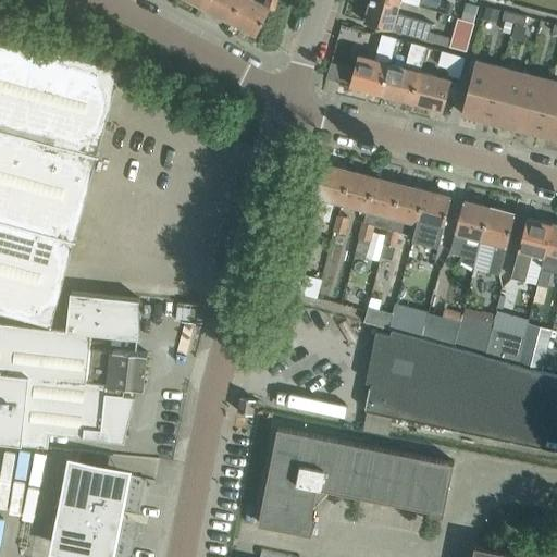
[(230,20),(239,0),(207,0),(203,7),(230,20)]
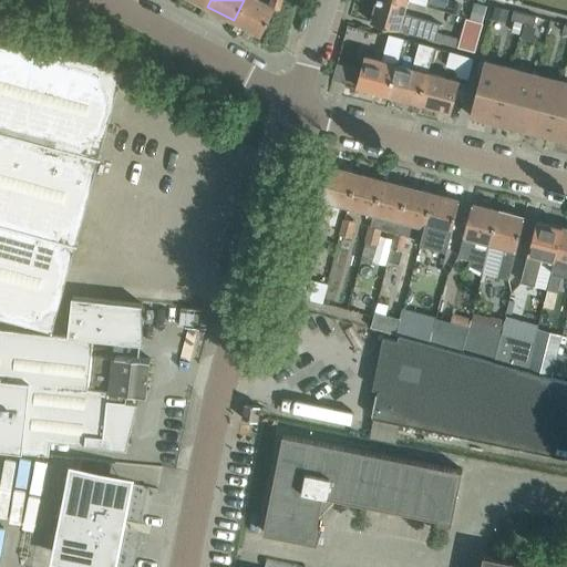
[(261,34),(276,8),(279,9),(281,0),(271,0),(270,3),(263,0),(244,0),(234,20),(261,34)]
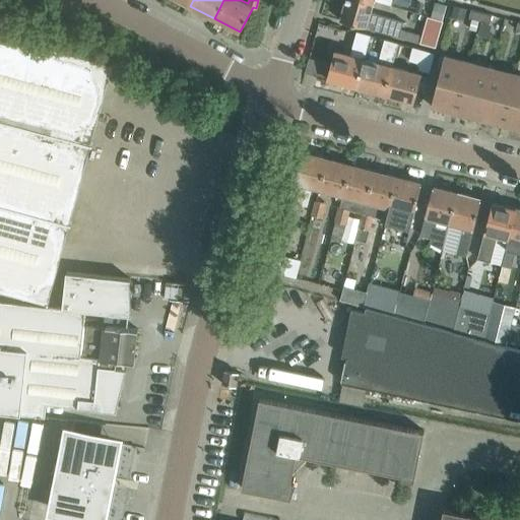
[(403,22),(370,12),(373,0),(345,0),(340,20),(399,37),(403,22)]
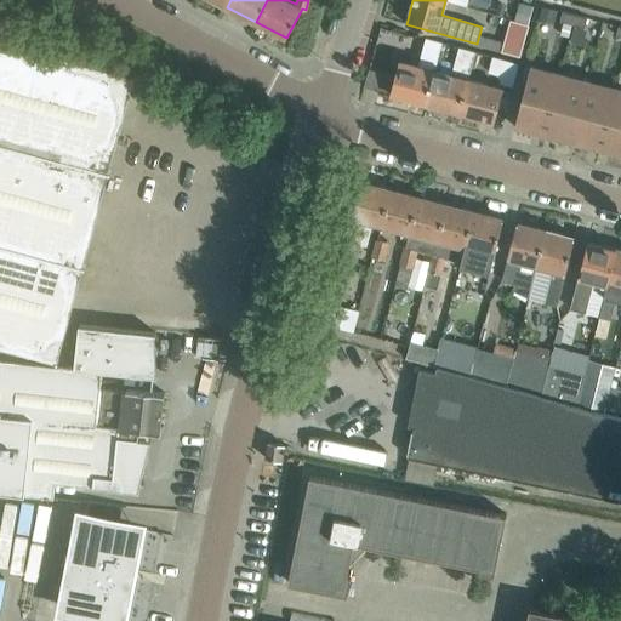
[(519,1),(514,21),(529,24),(534,6),(531,5),(522,3),(519,1)]
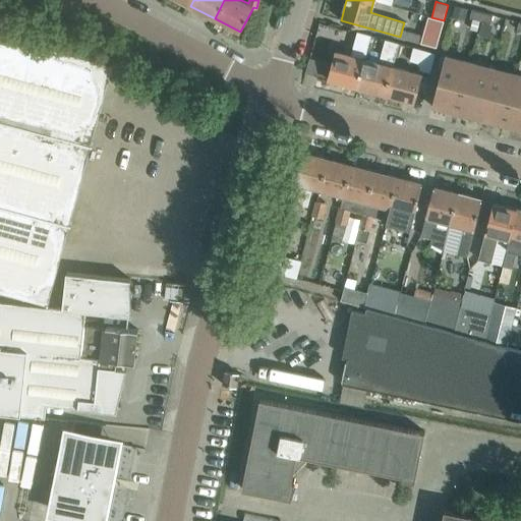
[(455,5),(452,17),(464,21),(468,8),(455,5)]
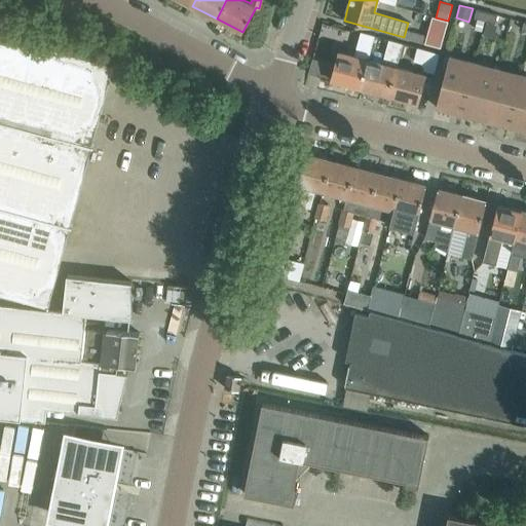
[(477,9),(475,17),(477,19),(484,21),(485,21),(487,12),(477,9)]
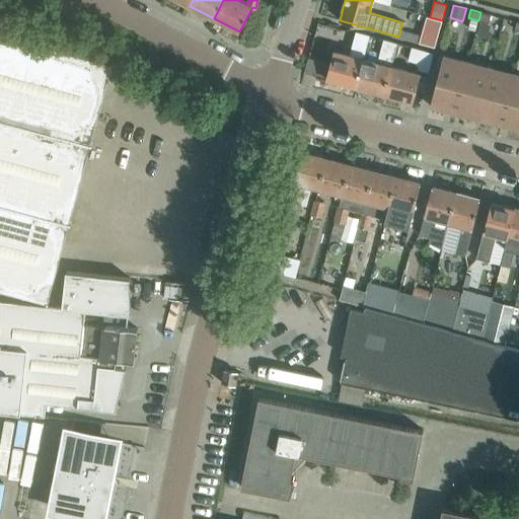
[(490,23),(492,14),(480,12),(478,20),(490,23)]
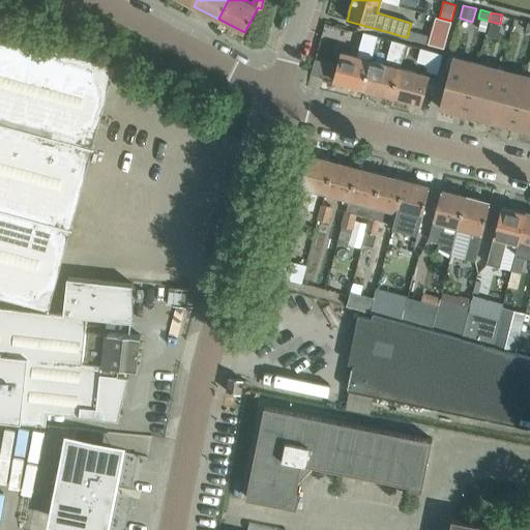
[(444,48),(451,21),(439,18),(437,17),(430,43),(444,48)]
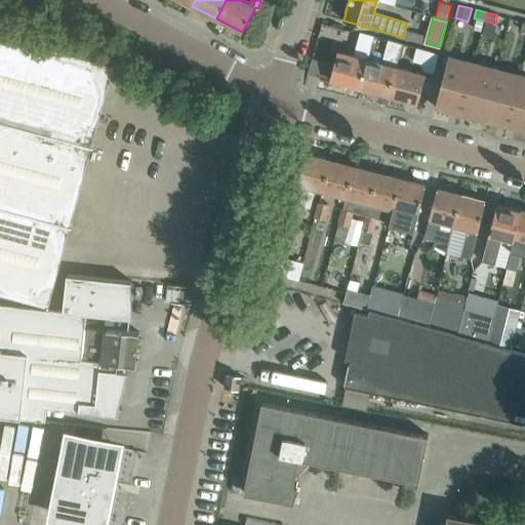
[(476,18),(473,30),(480,32),(483,21),(476,18)]
